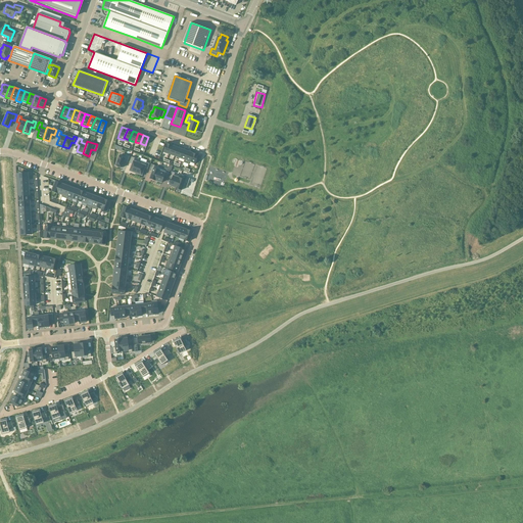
[(163,152),(169,154),(173,145),(167,144),(163,152)]
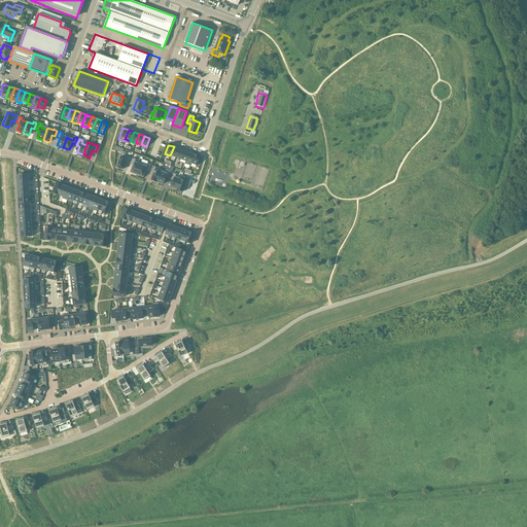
[(170,155),(176,157),(179,148),(174,146),(170,155)]
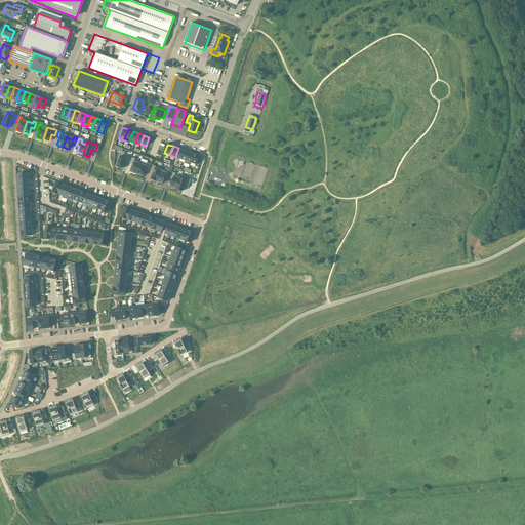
[(175,157),(180,159),(184,150),(178,148),(175,157)]
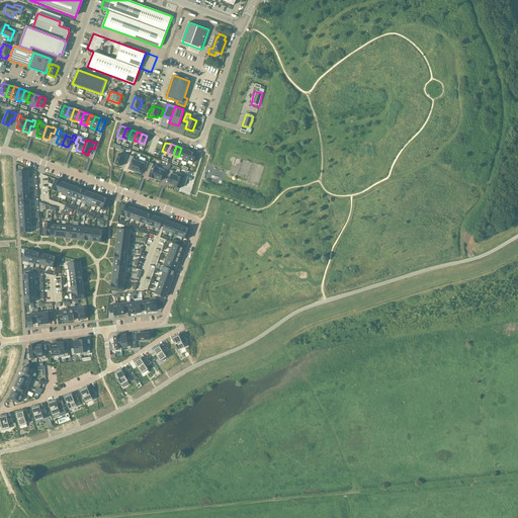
[(181,148),(178,157),(182,159),(183,159),(186,150),(181,148)]
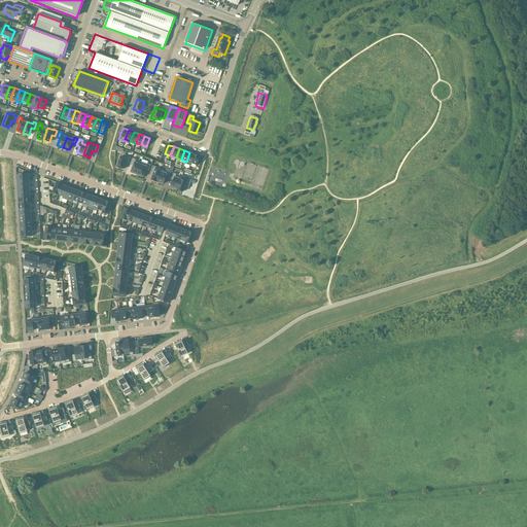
[(190,166),(191,164),(195,154),(189,152),(186,162),(185,162),(185,164),(190,166)]
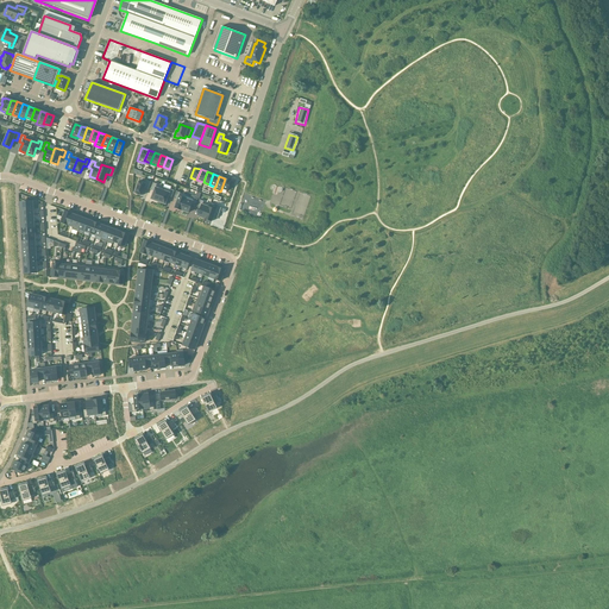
[(221,189),(227,190),(231,181),(225,179),(221,189)]
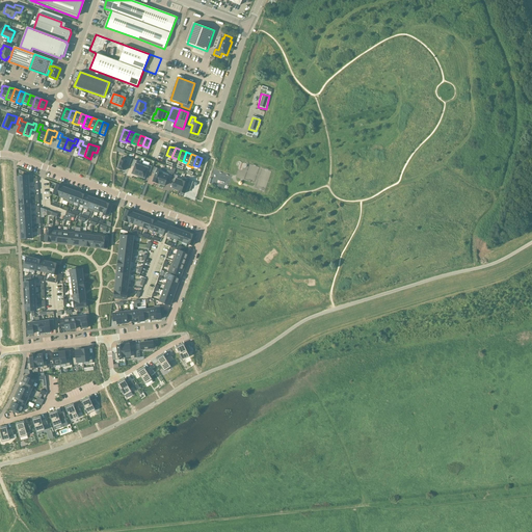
[(127,161),(122,159),(117,168),(124,171),(127,164),(130,165),(132,159),(129,158),(127,161)]
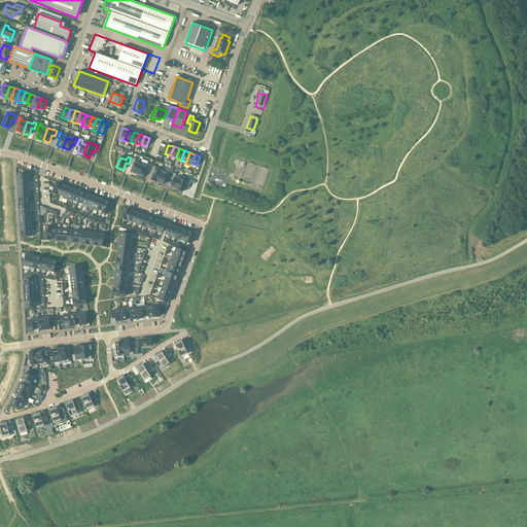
[(137,175),(140,165),(135,163),(136,160),(133,159),(130,165),(133,166),(131,172),(137,175)]
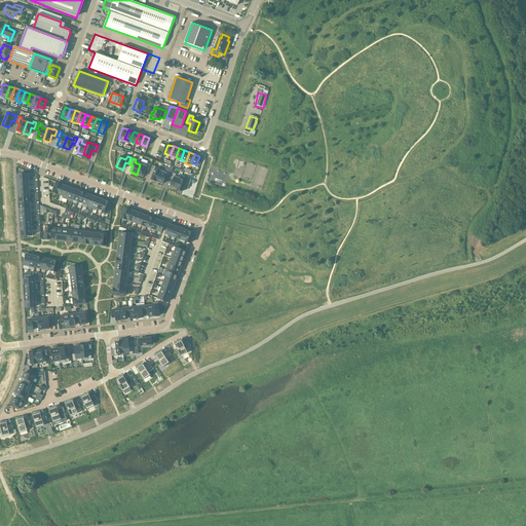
[(137,175),(143,177),(145,170),(148,171),(150,164),(147,163),(146,166),(140,164),(137,175)]
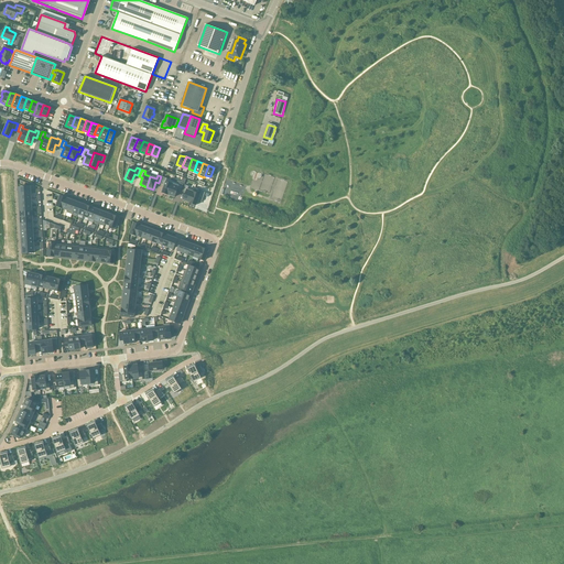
[(167,195),(172,184),(165,182),(166,179),(163,177),(161,184),(164,185),(161,193),(167,195)]
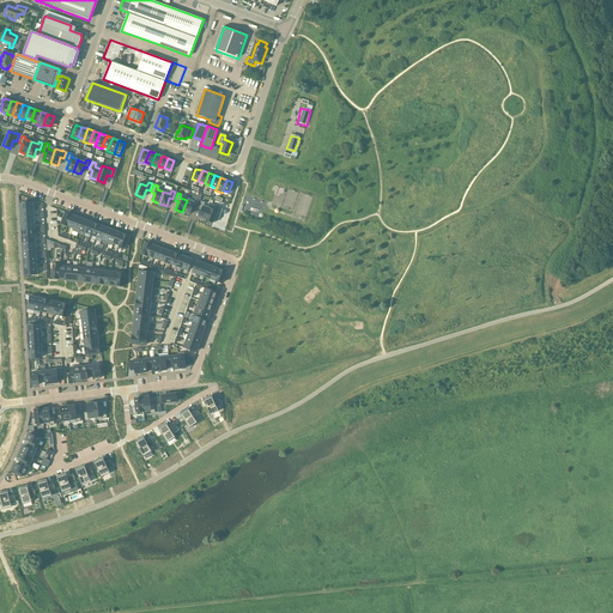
[(182,212),(189,214),(193,206),(196,207),(199,201),(195,199),(194,202),(187,200),(182,212)]
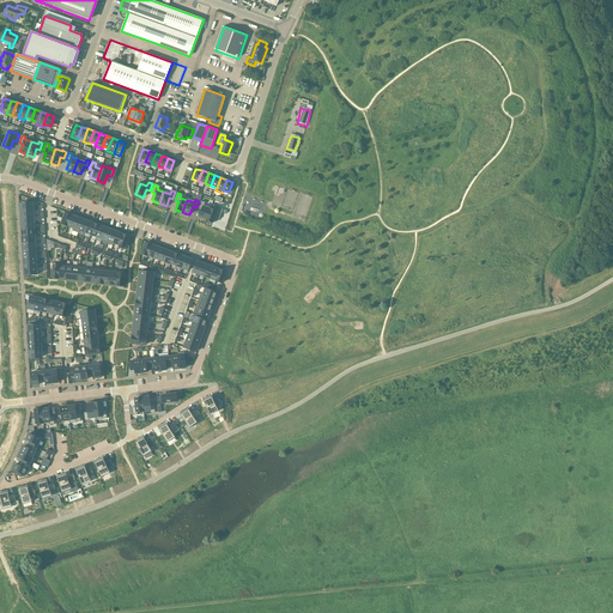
[(201,201),(199,208),(202,210),(199,218),(206,220),(211,208),(204,206),(205,202),(201,201)]
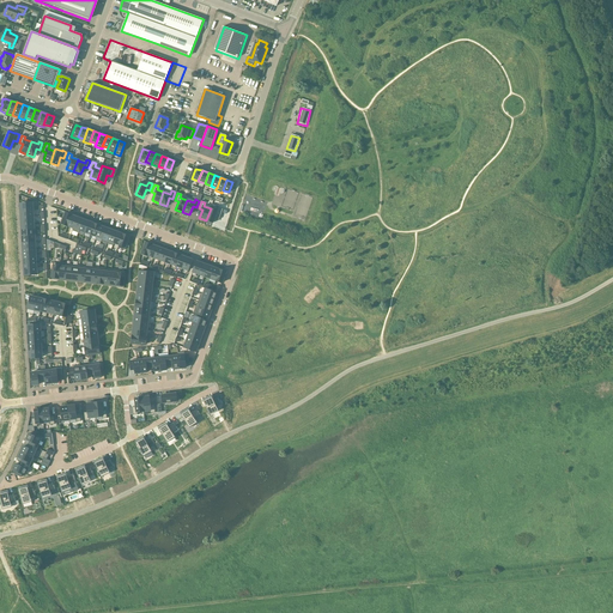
[(211,208),(206,220),(213,223),(216,218),(219,219),(223,210),(218,207),(217,211),(211,208)]
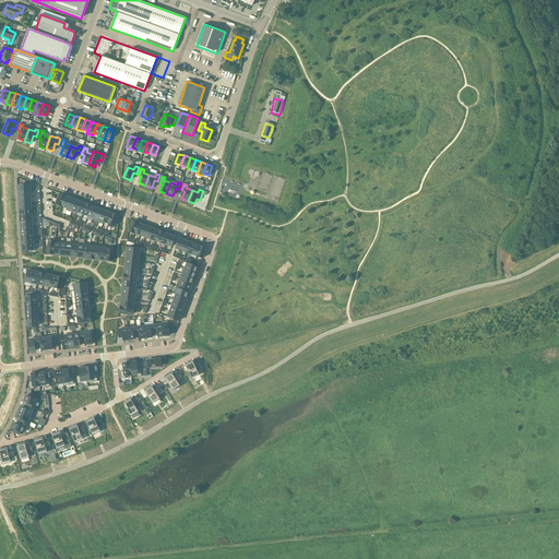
[(60,194),(57,204),(62,206),(66,197),(60,194)]
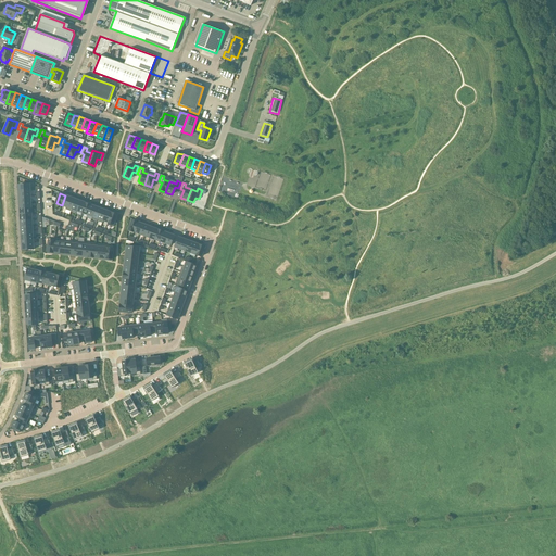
[(65,196),(62,205),(66,206),(66,207),(71,198),(65,196)]
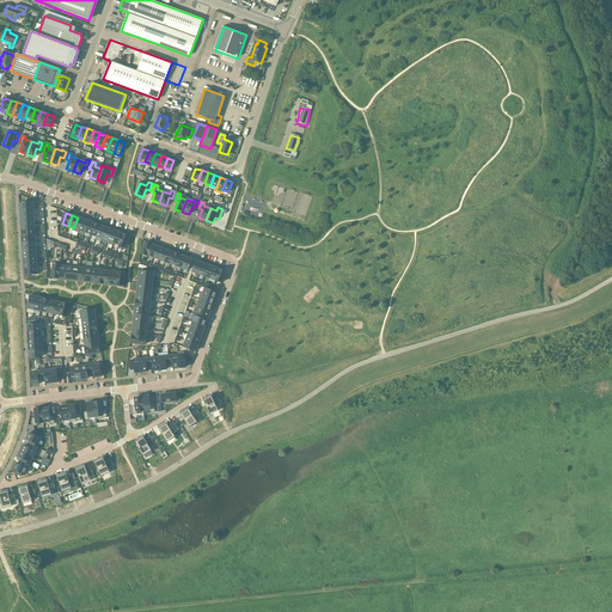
[(73,227),(72,231),(79,233),(79,230),(83,219),(78,218),(73,228),(73,227)]
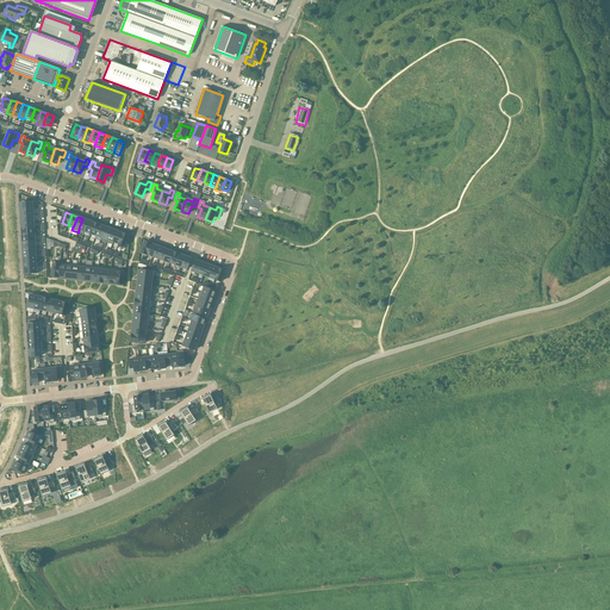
[(82,218),(79,229),(85,231),(88,221),(82,218)]
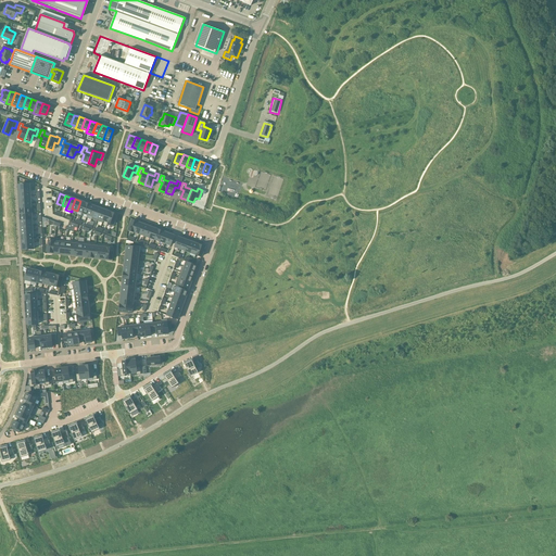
[(80,201),(77,211),(83,213),(86,203),(80,201)]
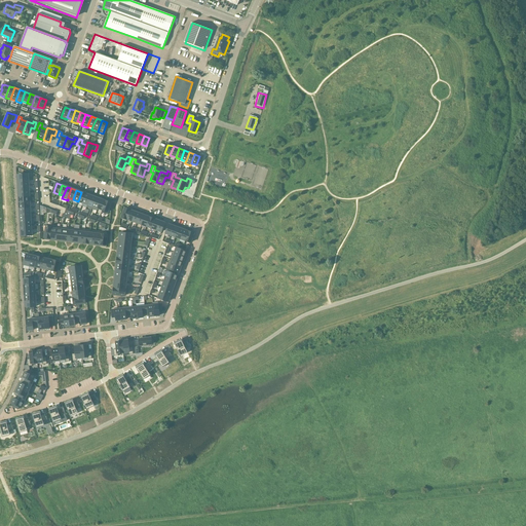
[(81,192),(78,201),(83,203),(86,194),(81,192)]
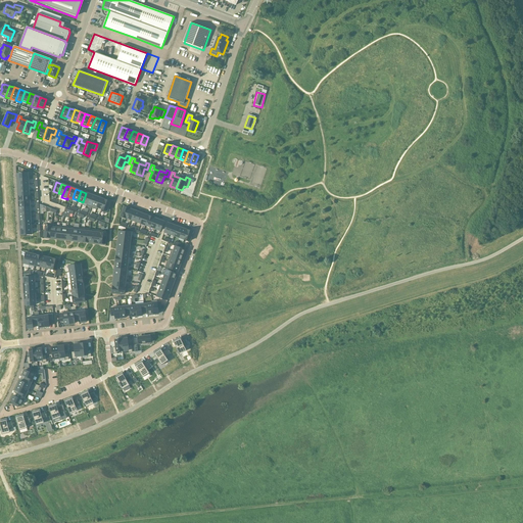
[(86,193),(83,202),(87,203),(91,195),(86,193)]
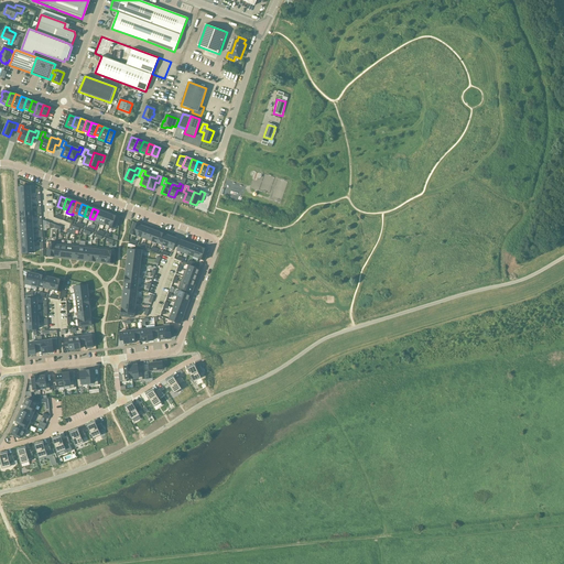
[(94,219),(93,223),(98,224),(102,212),(98,210),(94,219)]
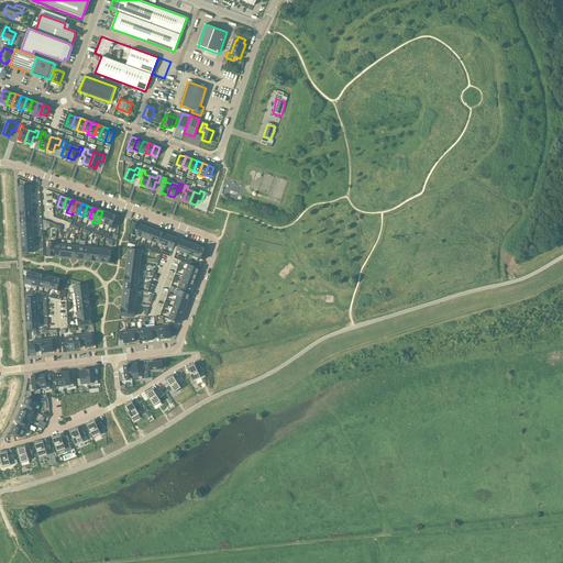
[(102,211),(98,223),(103,225),(105,223),(108,213),(102,211)]
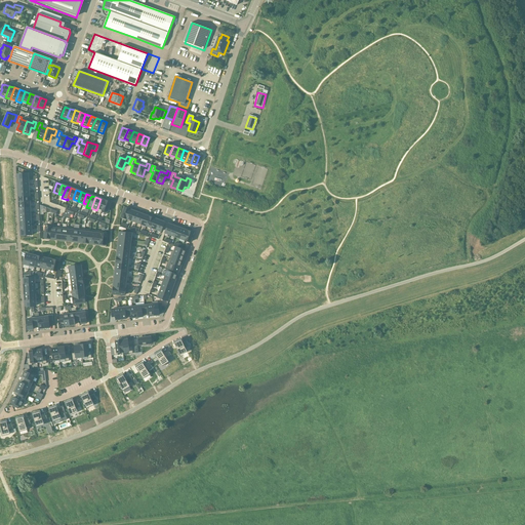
[(101,199),(97,208),(102,210),(103,210),(106,201),(101,199)]
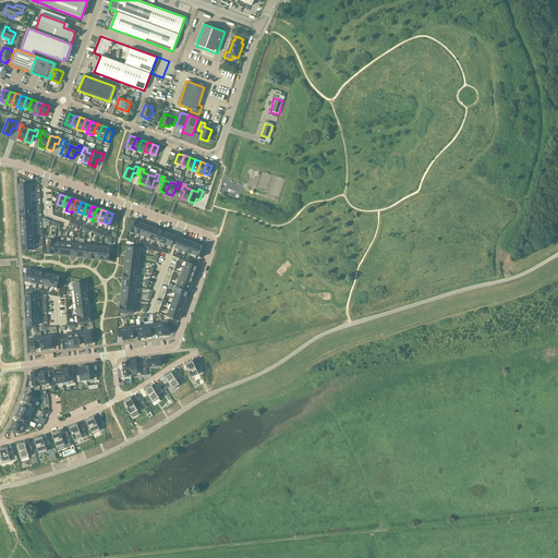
[(211,228),(216,215),(209,213),(205,226),(211,228)]
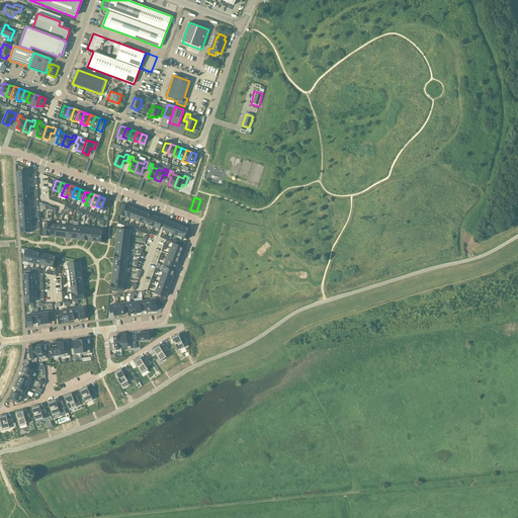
[(100,207),(100,209),(105,211),(109,200),(104,198),(101,207),(100,207)]
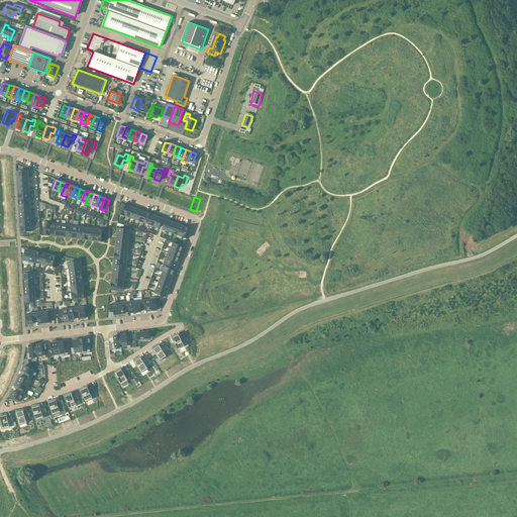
[(123,205),(119,215),(124,217),(125,215),(124,215),(128,207),(128,206),(123,205)]
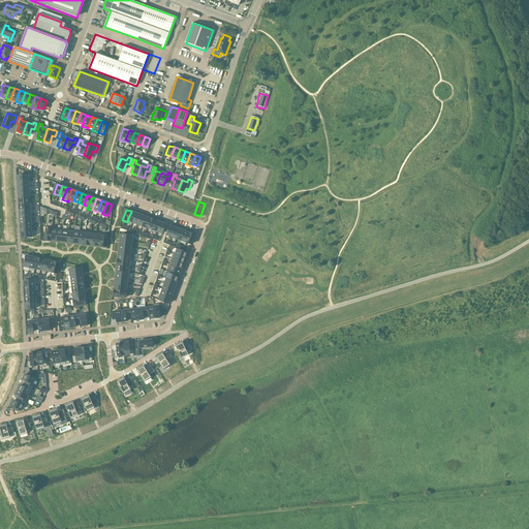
[(131,212),(127,220),(128,220),(132,222),(135,213),(131,212)]
